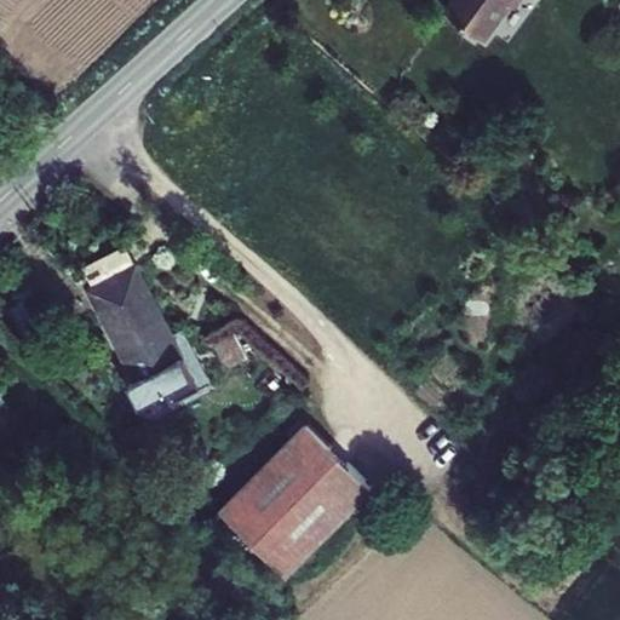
[(517,0),(454,0),(446,11),(483,39),(509,4),(512,7),(517,0)]
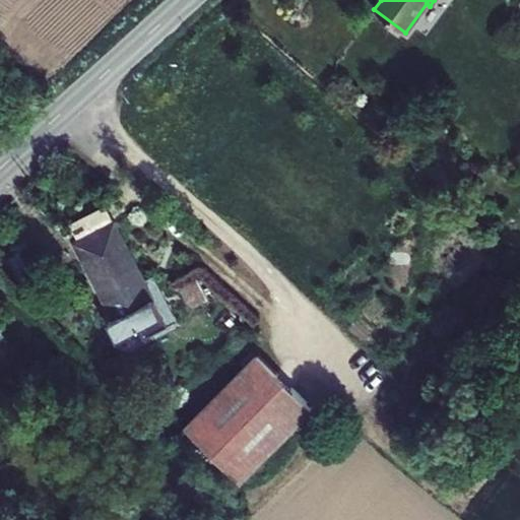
[(114,221),(74,242),(114,318),(108,322),(117,339),(138,328),(143,337),(168,325),(144,280),(114,221)]
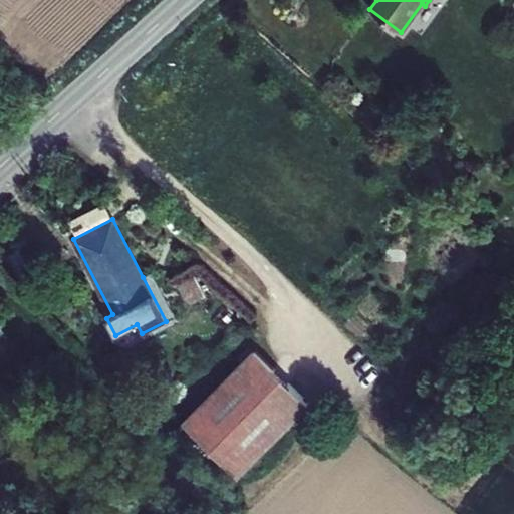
[(152,272),(143,277),(166,321),(175,316),(152,272)]
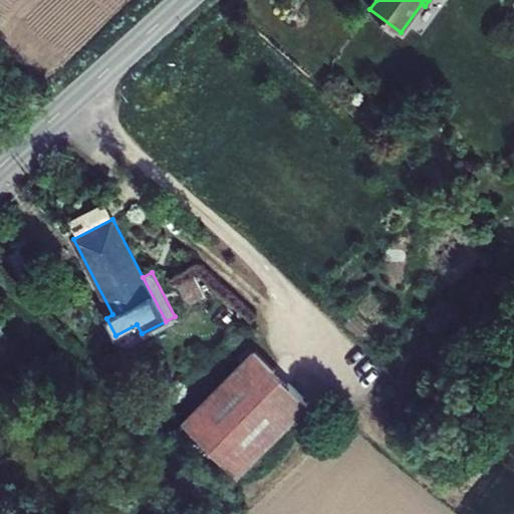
[(177,281),(186,299),(202,291),(193,273),(177,281)]
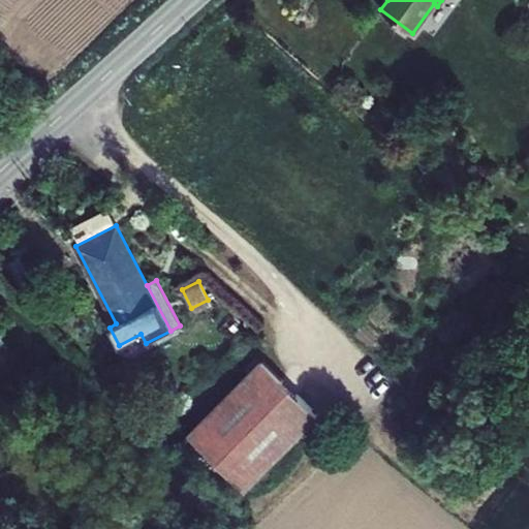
[(317,414),(262,361),(189,434),(244,489),(317,414)]
